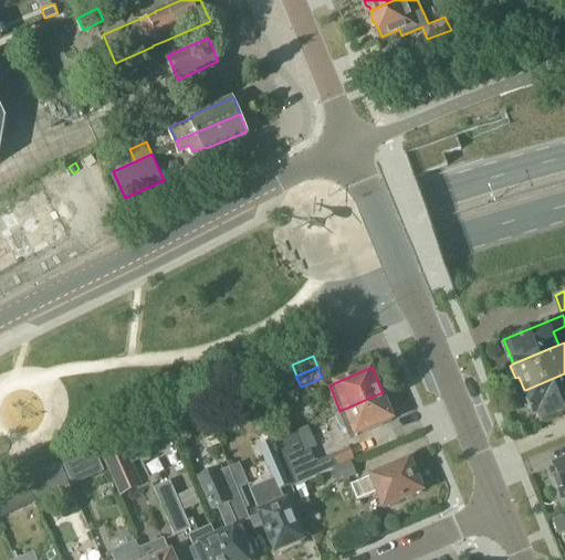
[(524,390),(522,392),(526,404),(530,403),(534,413),(537,412),(541,420),(564,409),(564,373),(525,390),(524,390)]
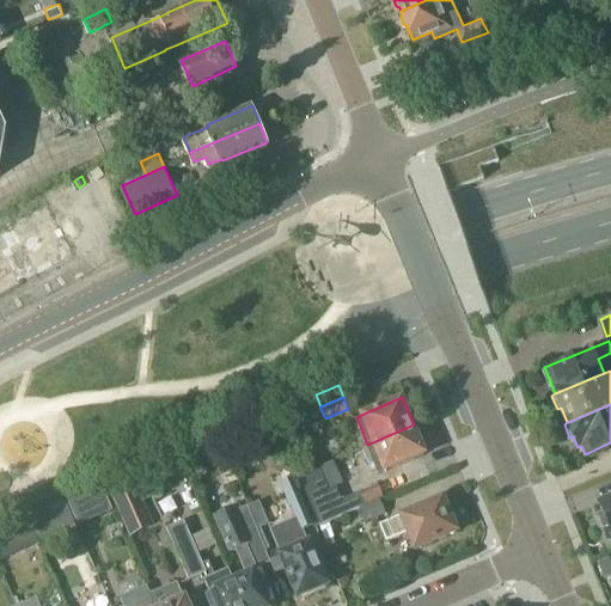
[(281,411),(274,415),(285,435),(292,432),(281,411)]
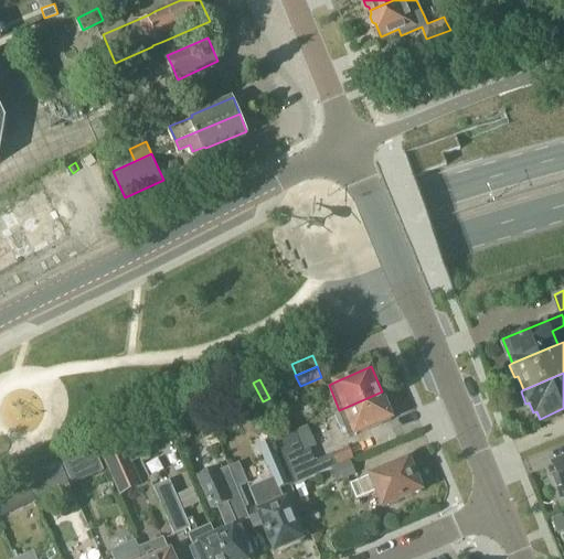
[(339,410),(334,411),(341,427),(346,425),(350,434),(357,431),(392,416),(382,391),(347,407),(339,410)]
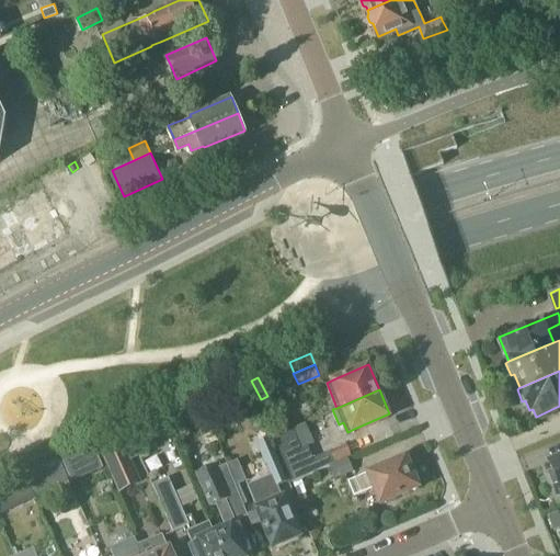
[(148,417),(128,426),(129,427),(133,437),(136,441),(137,445),(156,437),(156,435),(148,417)]
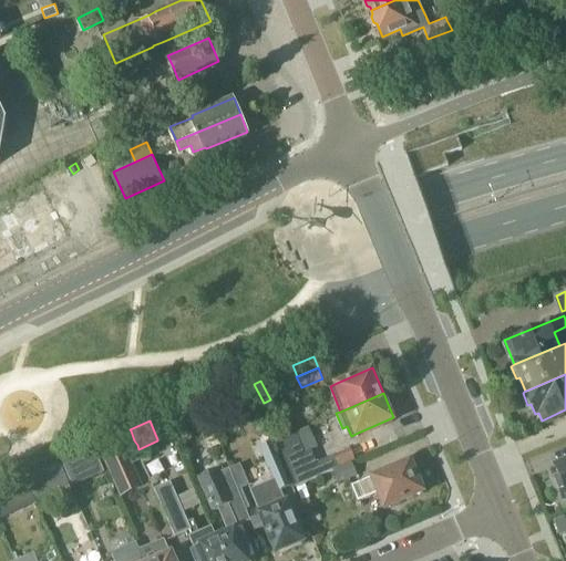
[(131,430),(98,445),(109,470),(114,484),(132,475),(137,473),(133,461),(132,459),(127,449),(137,445),(134,440),(131,430)]
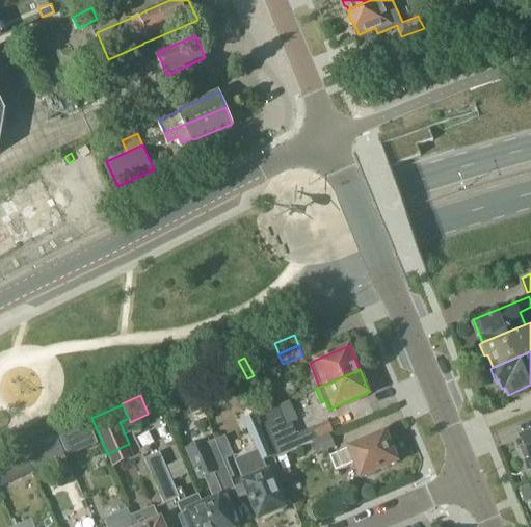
[(279,404),(259,413),(276,454),(313,439),(314,440),(330,432),(330,431),(334,430),(328,419),(297,431),(292,420),(286,422),(279,404)]
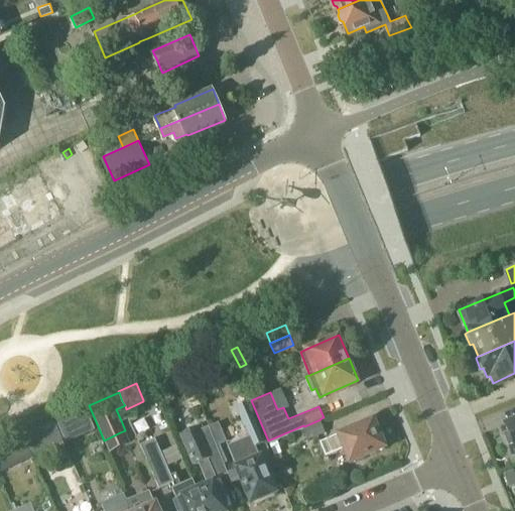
[(229,443),(230,446),(253,500),(277,489),(263,455),(258,441),(263,439),(254,416),(247,400),(237,405),(245,424),(246,424),(250,434),(229,443)]
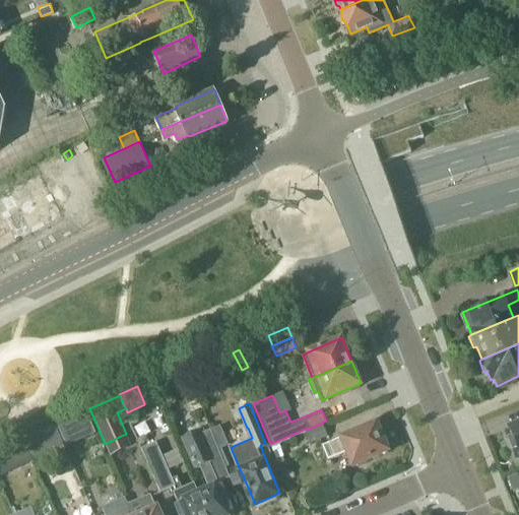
[(85,409),(58,422),(67,443),(95,431),(85,409)]
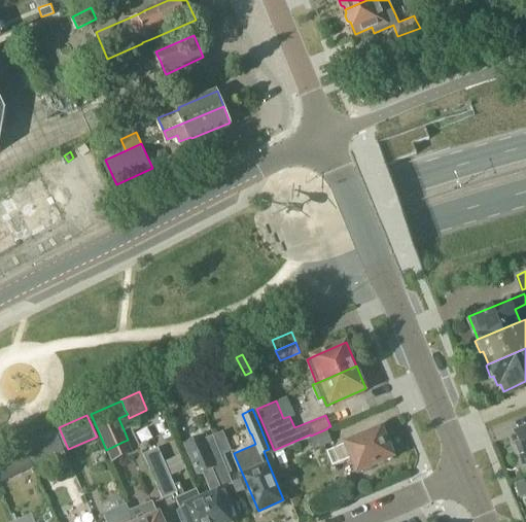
[(24,441),(34,462),(66,448),(56,426),(24,441)]
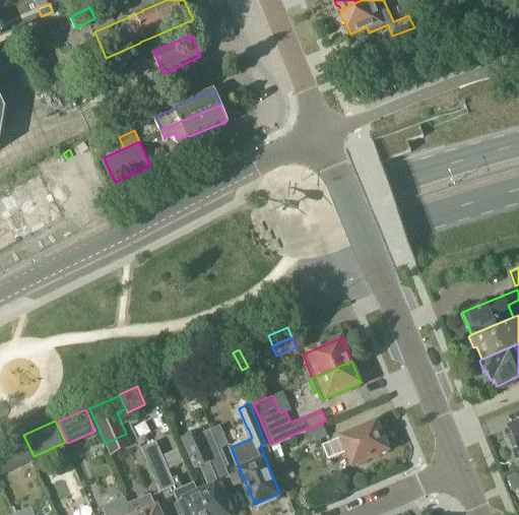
[(353,465),(389,450),(378,422),(324,444),(329,458),(347,451),(353,465)]
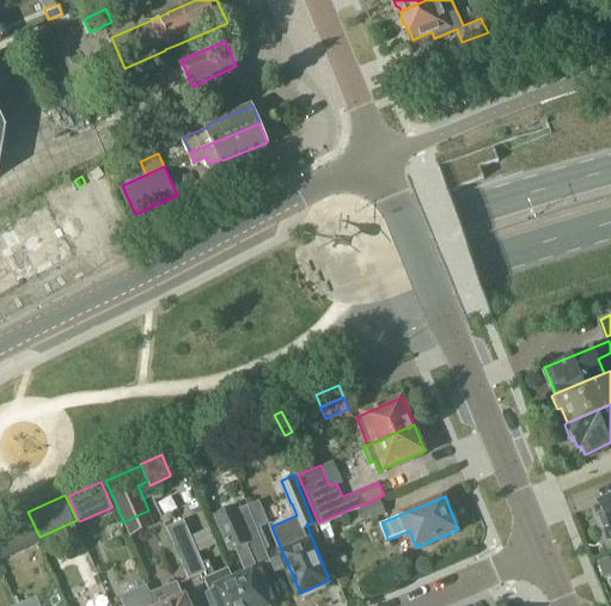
[(610,496),(600,501),(605,510),(600,512),(606,525),(610,524),(610,496)]
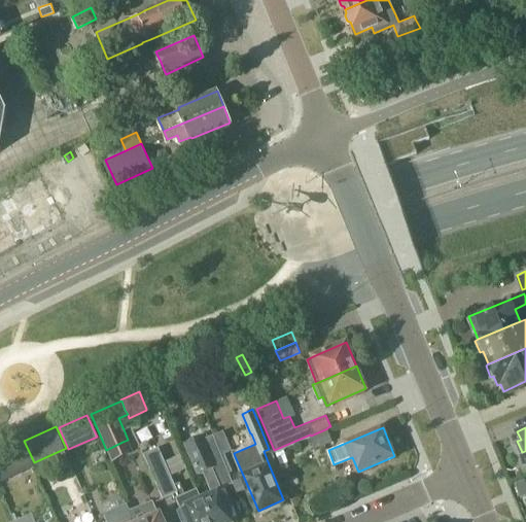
[(327,428),(311,436),(315,447),(331,440),(327,428)]
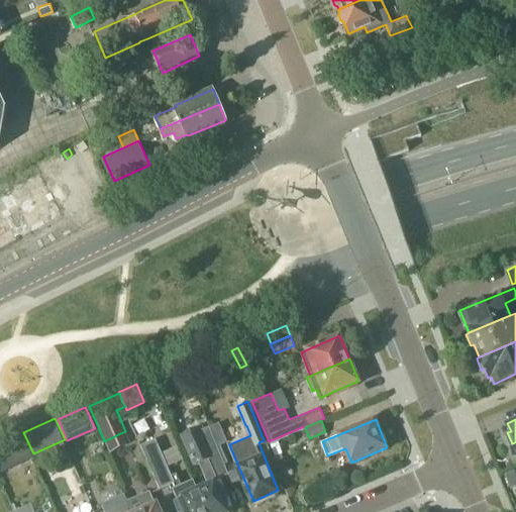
[(224,463),(209,425),(200,428),(199,425),(181,432),(193,465),(199,462),(208,485),(199,489),(208,511),(227,511),(228,510),(227,508),(232,505),(221,480),(218,481),(213,468),(224,463)]
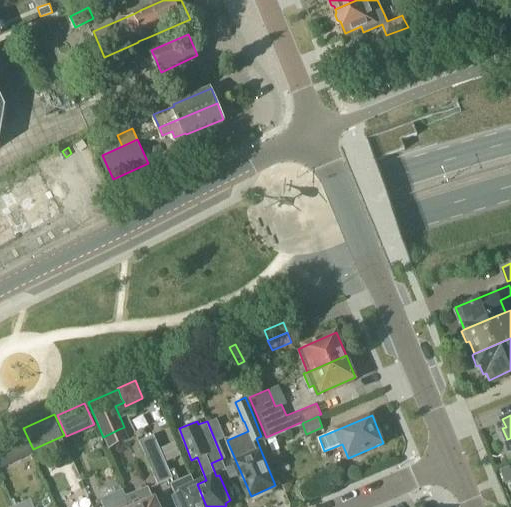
[(139,439),(158,483),(168,479),(170,483),(172,482),(182,506),(206,506),(197,484),(196,484),(191,474),(180,479),(177,474),(172,476),(154,433),(139,439)]
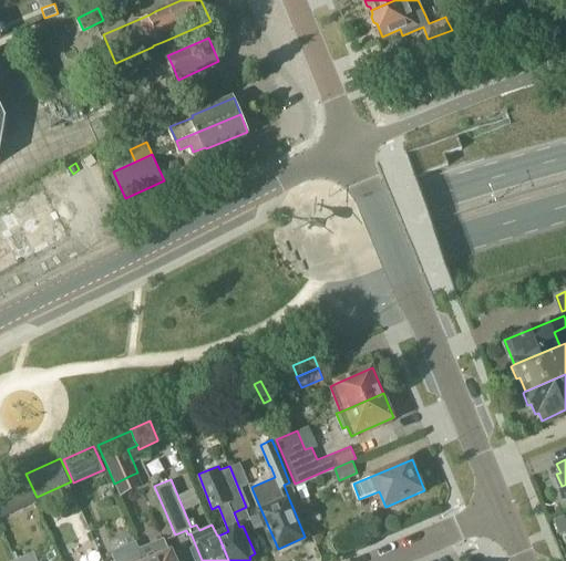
[(165,536),(140,547),(141,549),(145,560),(175,560),(165,538),(165,536)]
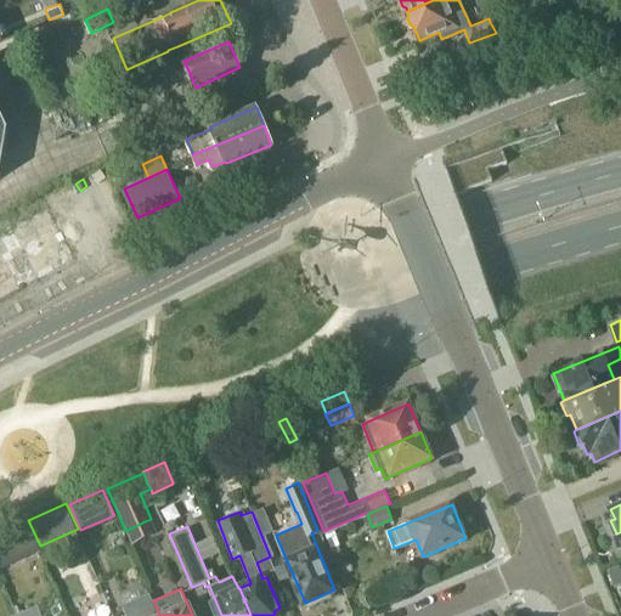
[(125,603),(123,604),(124,605),(128,614),(128,615),(159,615),(154,603),(153,603),(150,593),(147,594),(128,603),(125,603)]
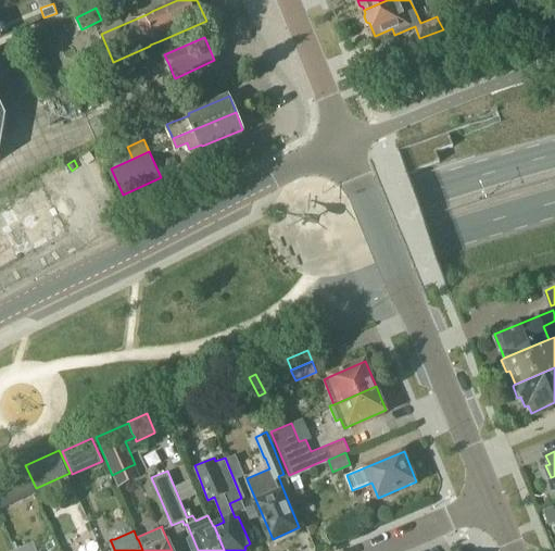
[(38,550),(34,540),(20,546),(22,550),(38,550)]
